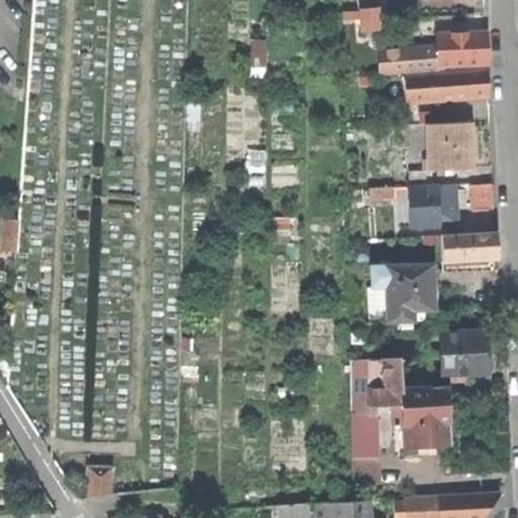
[(379,29),(379,7),(362,8),(363,29),(379,29)]
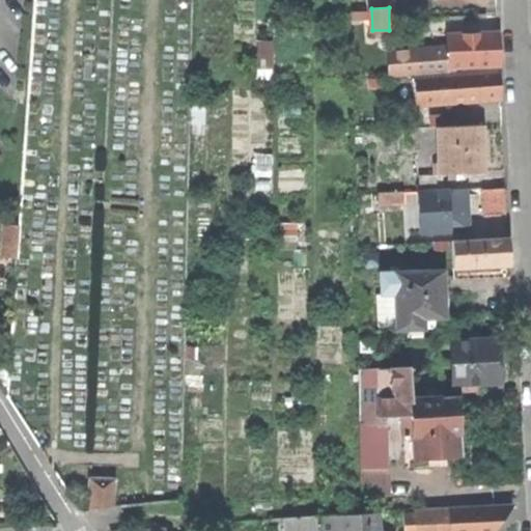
[(498,33),(447,36),(448,48),(449,66),(450,66),(500,63),(499,50),(498,33)]
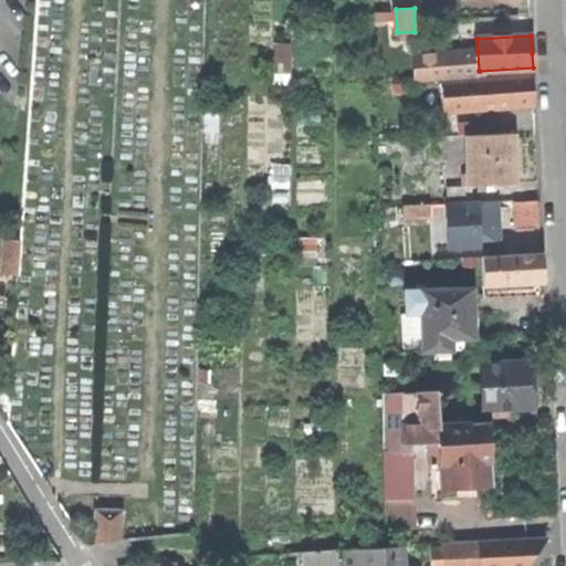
[(273,41),(274,73),(294,73),(294,40),(273,41)]
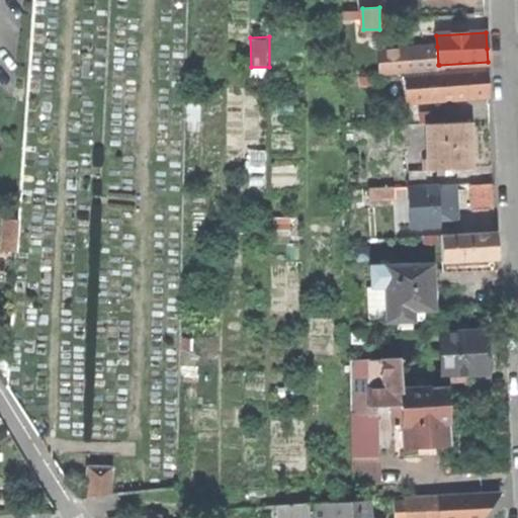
[(440,70),(439,65),(438,65),(437,47),(379,50),(380,73),(440,70)]
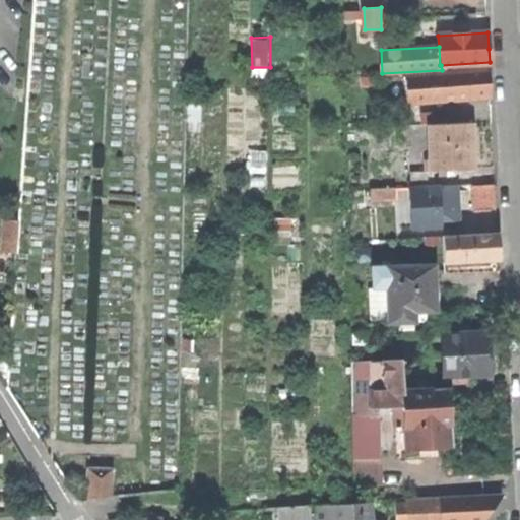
[(489,69),(438,72),(440,101),(491,98),(490,82),(489,69)]
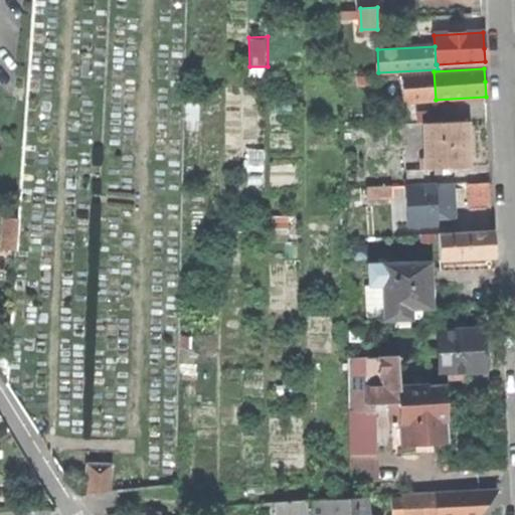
[(411,101),(436,100),(434,71),(409,73),(411,101)]
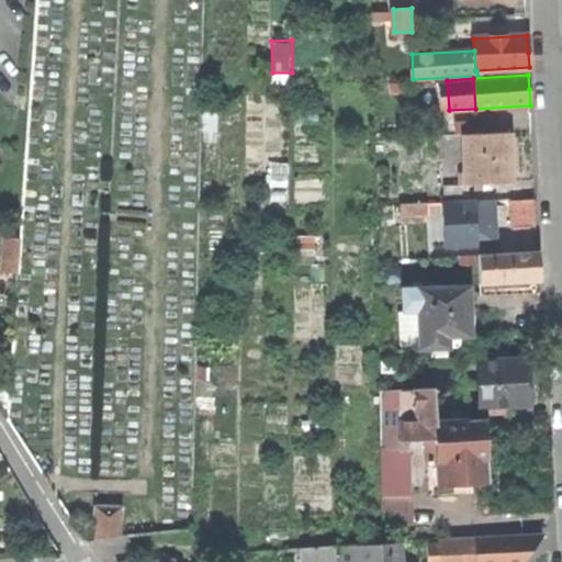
[(512,131),(465,133),(467,171),(468,182),(514,180),(513,156),(512,131)]
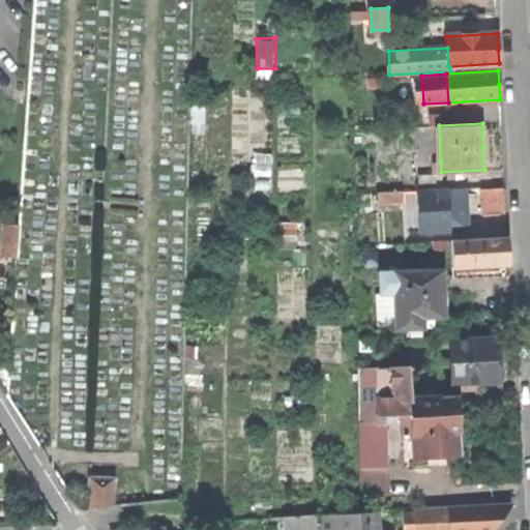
[(263,151),(264,189),(274,189),(273,151),(263,151)]
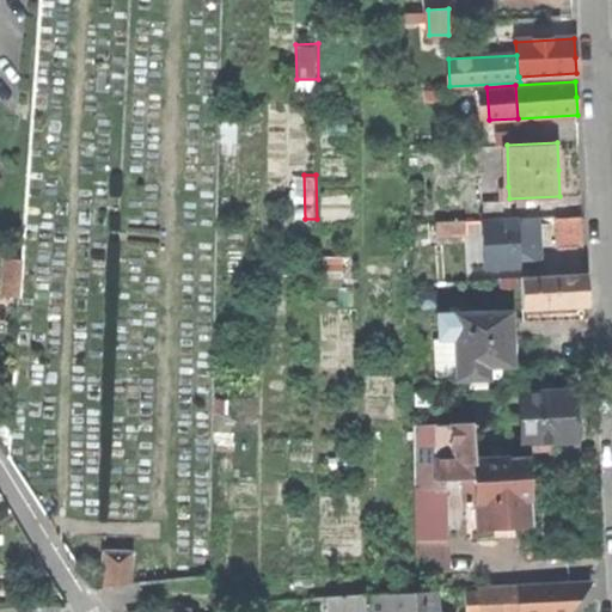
[(582,216),(556,218),(557,246),(583,245),(582,232),(582,216)]
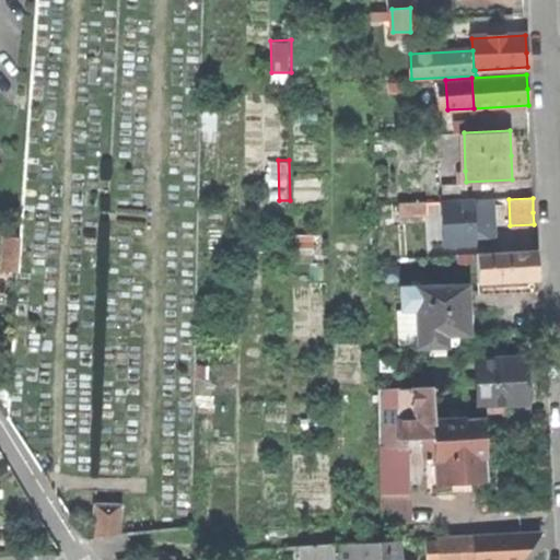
[(473,199),(443,201),(445,244),(475,243),(475,240),(474,226),(473,202),(473,199)]
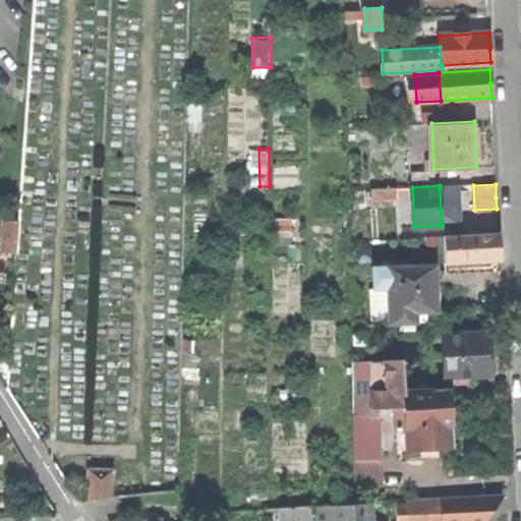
[(397,200),(397,186),(371,187),(372,203),(397,200)]
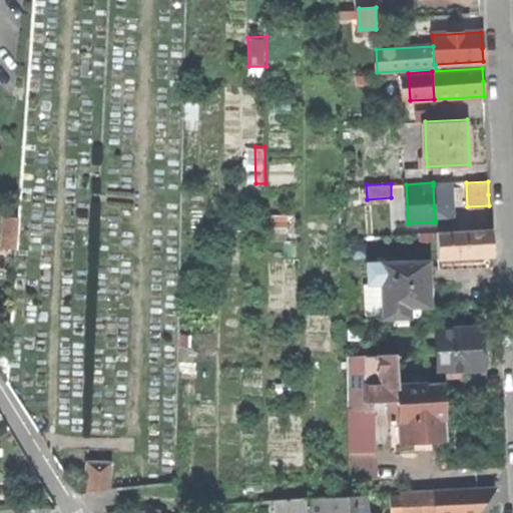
[(450,184),(433,185),(434,207),(451,206),(450,184)]
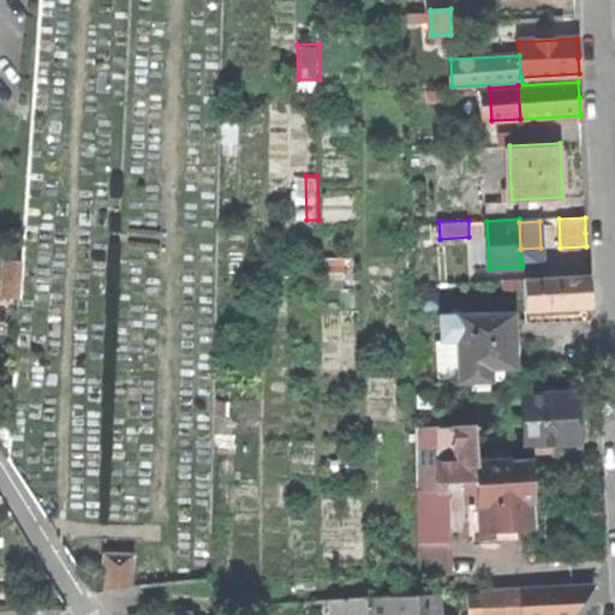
[(542,262),(541,248),(520,249),(521,263),(542,262)]
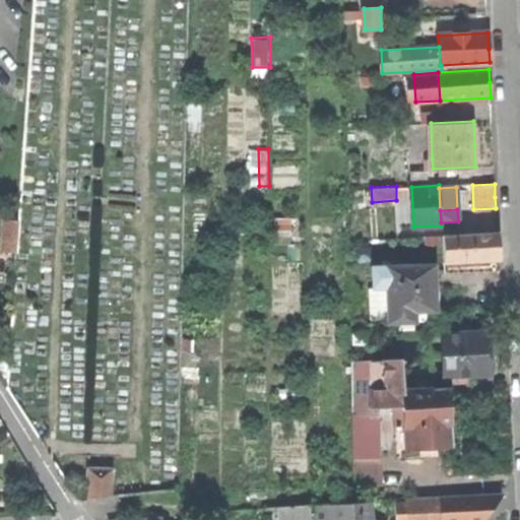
[(2,218),(0,245),(0,250),(15,251),(17,219),(2,218)]
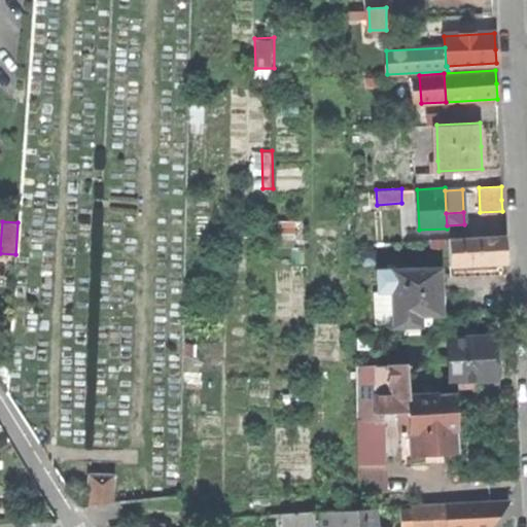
[(505,236),(468,238),(469,264),(506,261),(505,248),(505,236)]
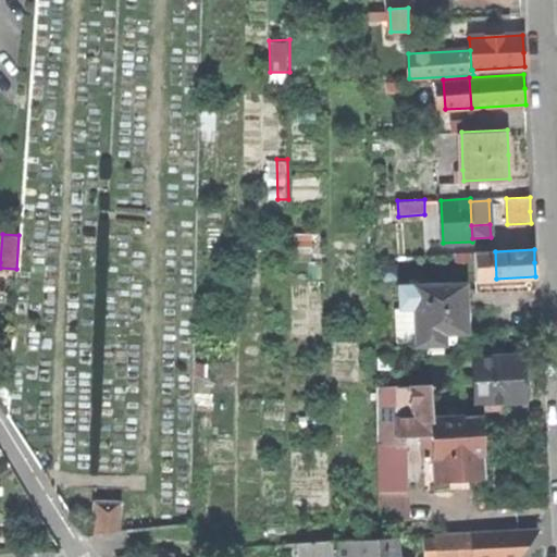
[(477,280),(496,279),(495,251),(474,251),(477,280)]
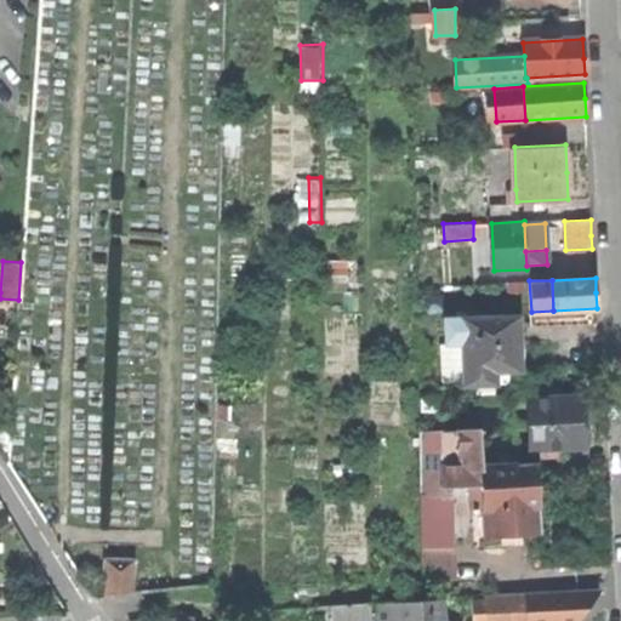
[(0,298),(0,322),(17,324),(18,300),(0,298)]
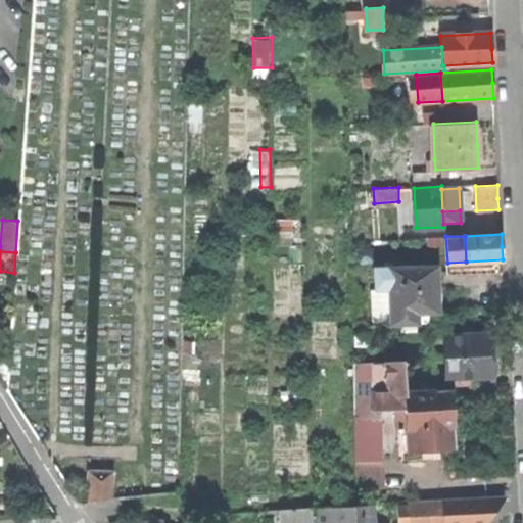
[(437,268),(377,269),(377,288),(391,288),(391,322),(417,322),(416,311),(420,311),(420,313),(425,313),(429,312),(434,310),(437,305),(439,300),(438,292),(437,292),(437,285),(437,268)]
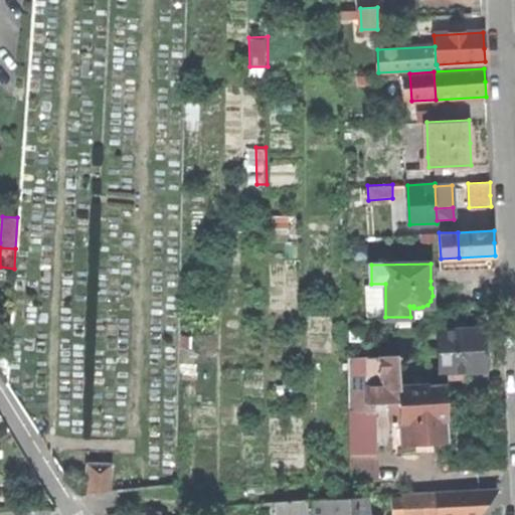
[(0,267),(0,280),(13,281),(14,269),(0,267)]
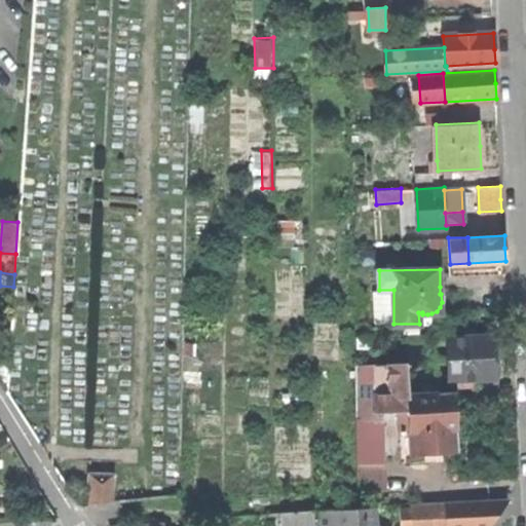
[(494,336),(448,338),(450,379),(460,378),(482,377),(496,376),(495,357),(494,336)]
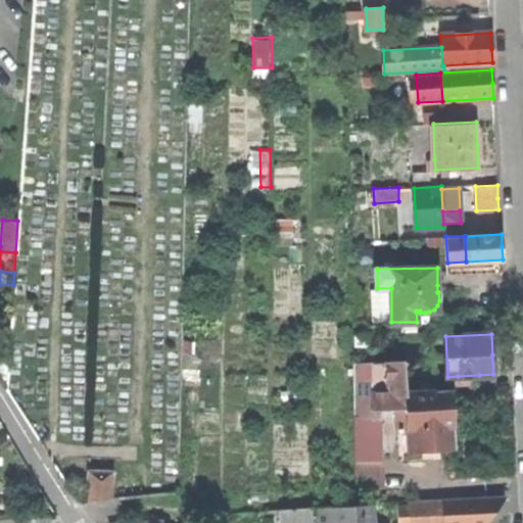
[(403,362),(382,363),(405,373),(403,362)]
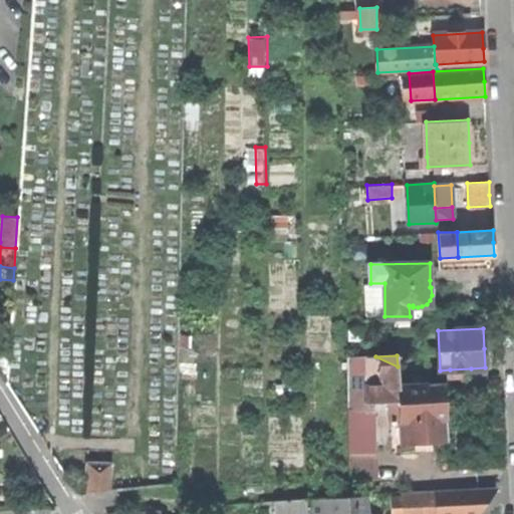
[(391,401),(401,401),(400,384),(398,366),(375,356),(346,357),(348,410),(373,409),(372,402),(391,401)]
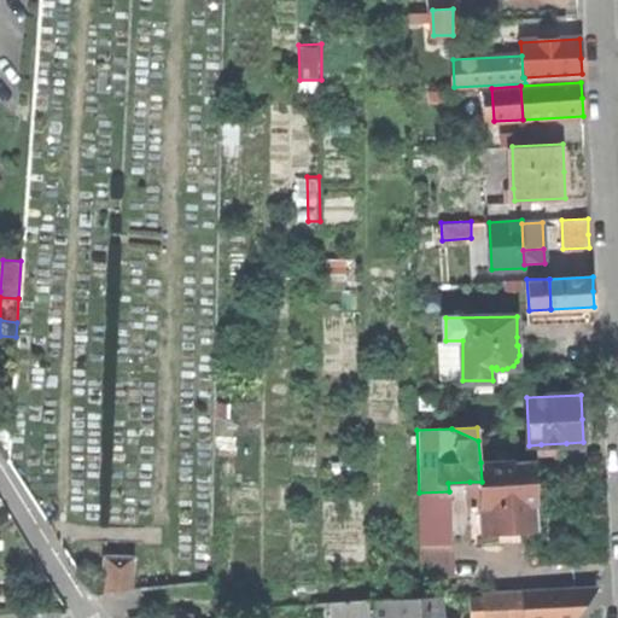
[(535,460),(481,462),(482,482),(483,506),(484,532),(522,530),(520,503),(537,502),(536,479),(535,460)]
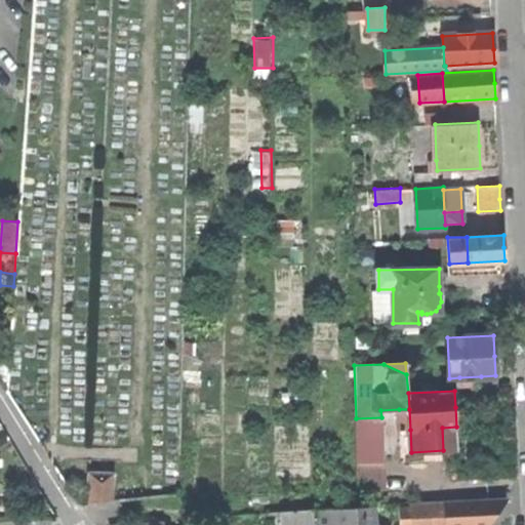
[(400,431),(410,430),(409,409),(399,409),(400,431)]
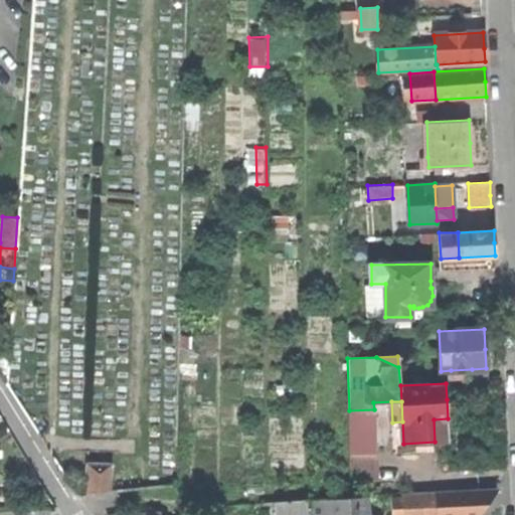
[(375,452),(374,409),(349,410),(351,453),(375,452)]
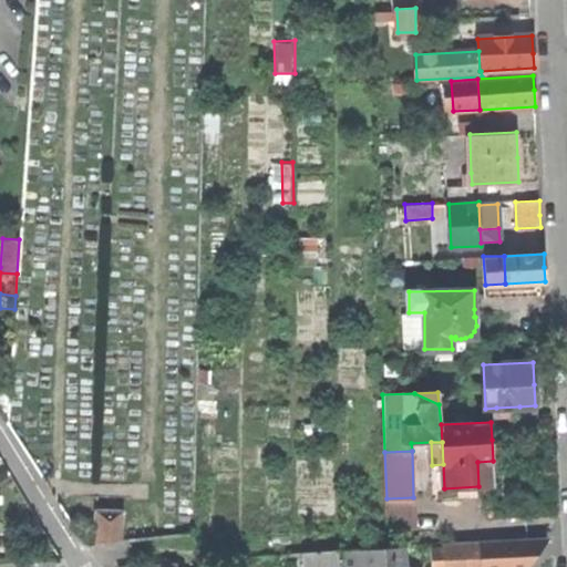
[(494,491),(493,461),(477,462),(478,486),(478,492),(494,491)]
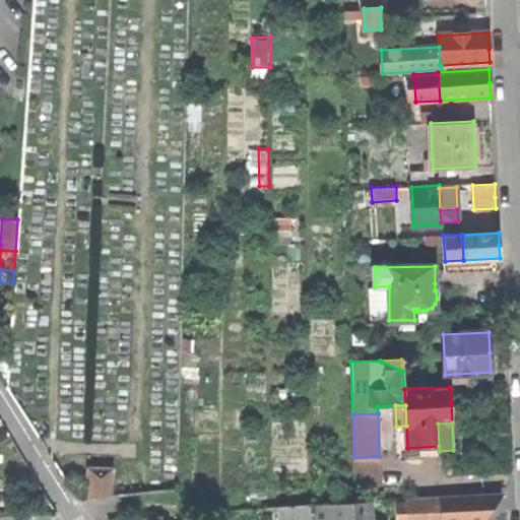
[(382,456),(379,456),(354,457),(355,485),(383,484),(382,456)]
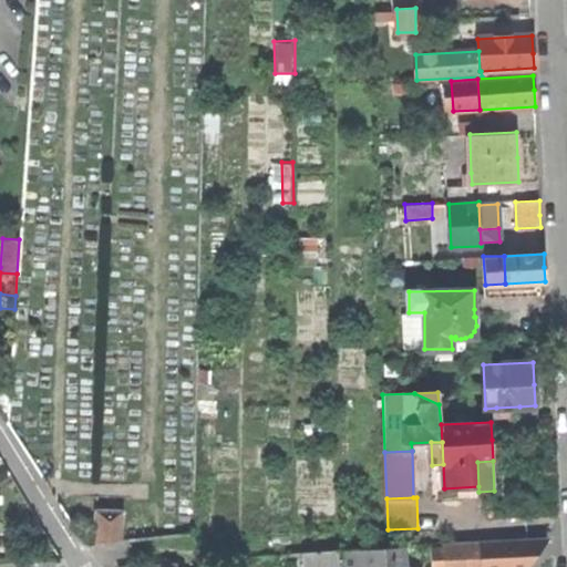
[(96,543),(120,544),(122,512),(98,511),(96,543)]
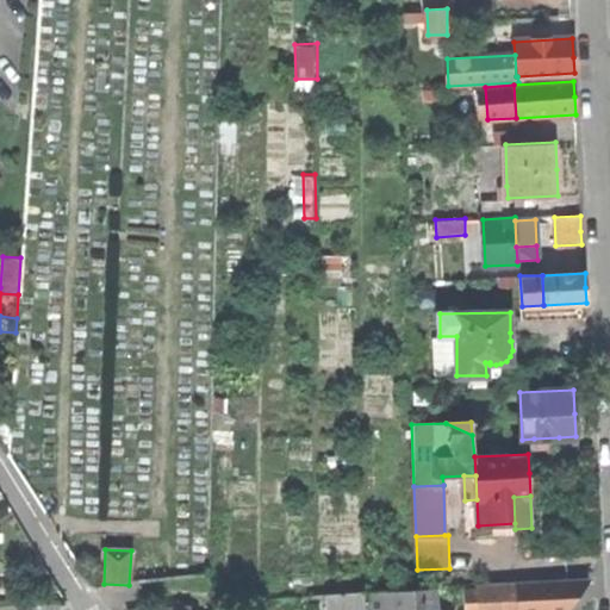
[(464,591),(464,609),(568,609),(578,597),(589,583),(589,580),(477,587),(477,591),(464,591)]
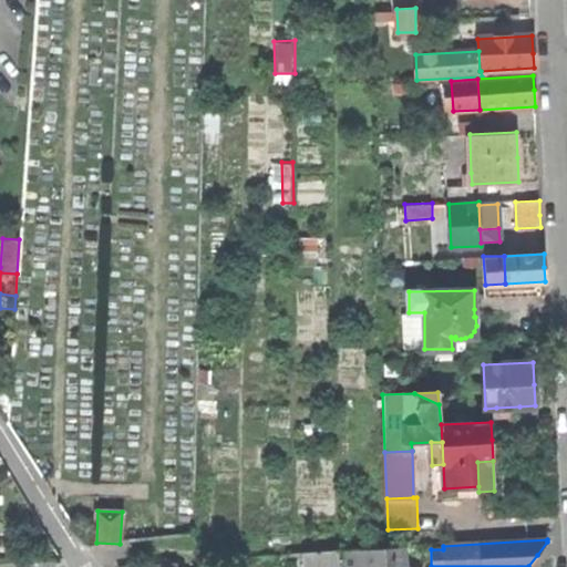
[(362,550),(363,566),(405,566),(405,548),(362,550)]
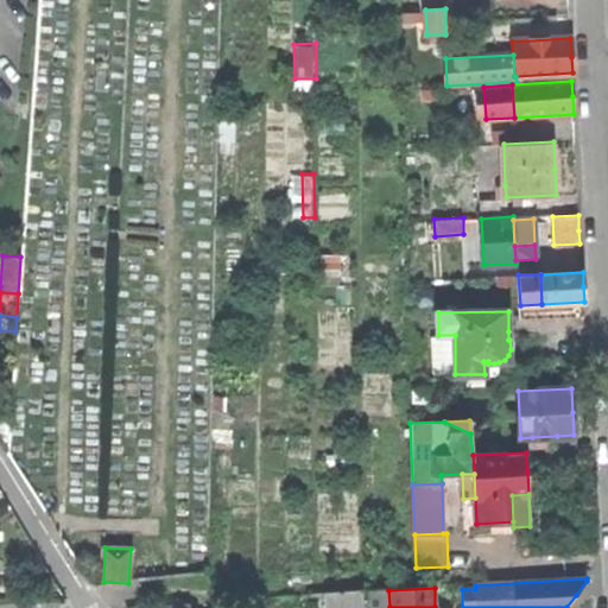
[(331,607),(363,606),(362,591),(324,594),(325,607),(331,607)]
